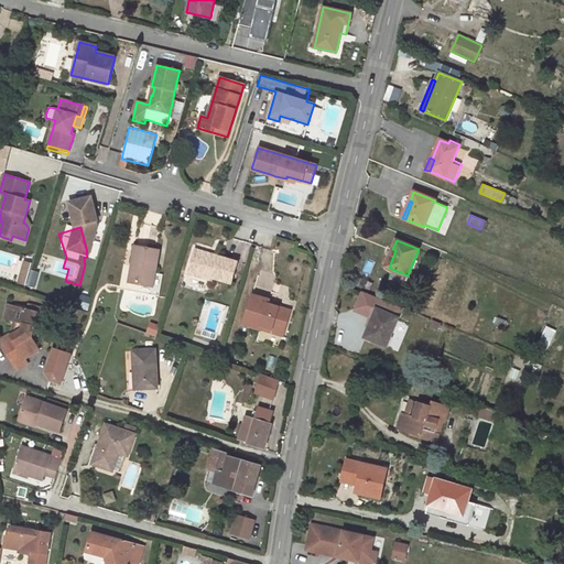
[(159,250),(136,246),(129,282),(152,286),(154,273),(159,250)]
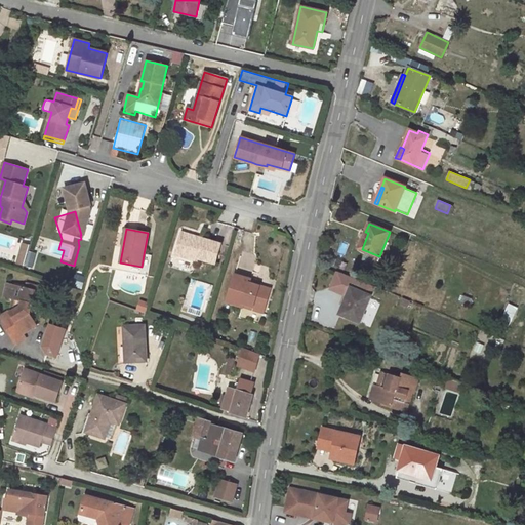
[(365,232),(359,248),(362,249),(368,233),(365,232)]
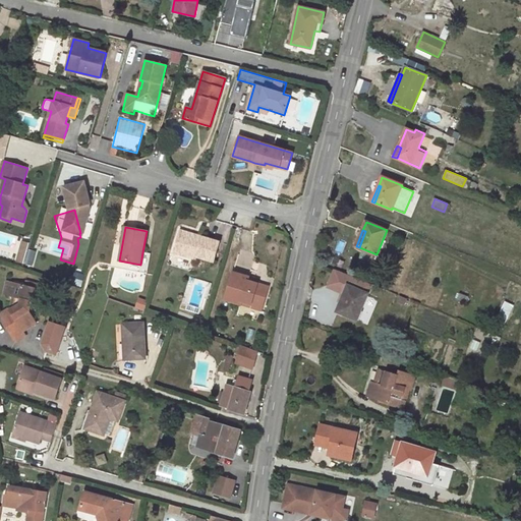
[(199,236),(180,231),(179,233),(198,239),(199,236)]
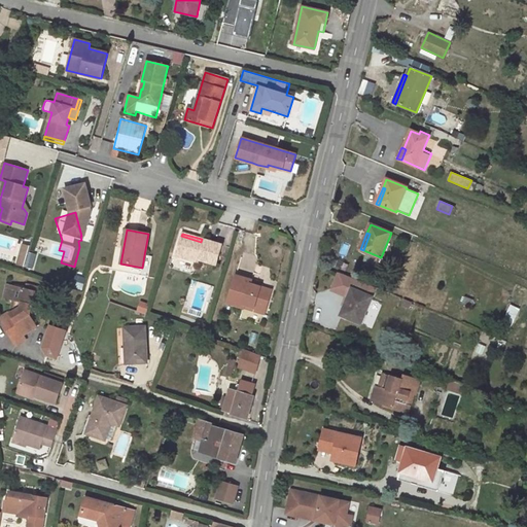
[(201,242),(181,236),(175,255),(199,262),(200,259),(216,265),(222,245),(202,239),(201,242)]
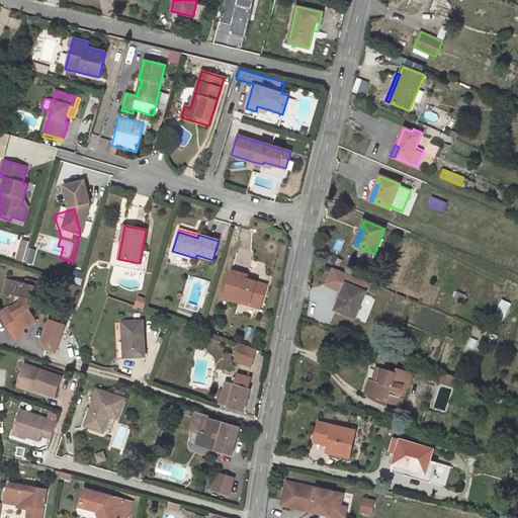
[(23,241),(17,259),(24,261),(29,243),(23,241)]
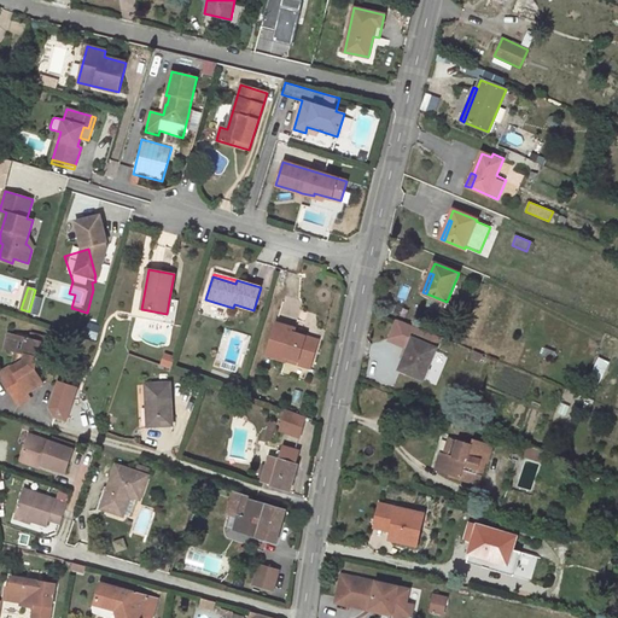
[(71,308),(75,295),(69,293),(64,307),(71,308)]
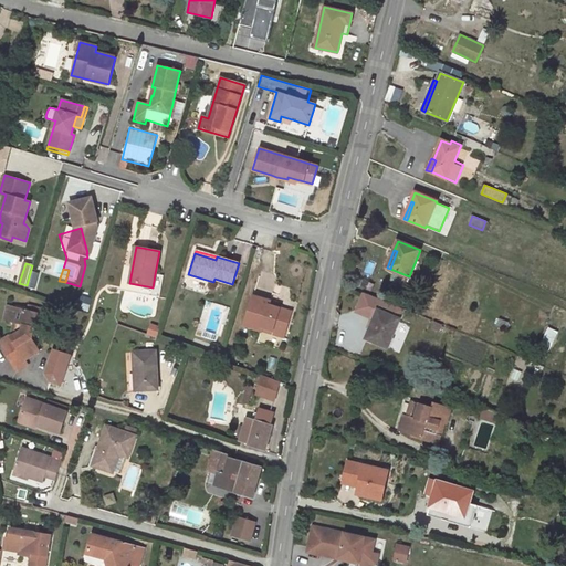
[(158,297),(163,275),(155,274),(153,287),(152,296),(158,297)]
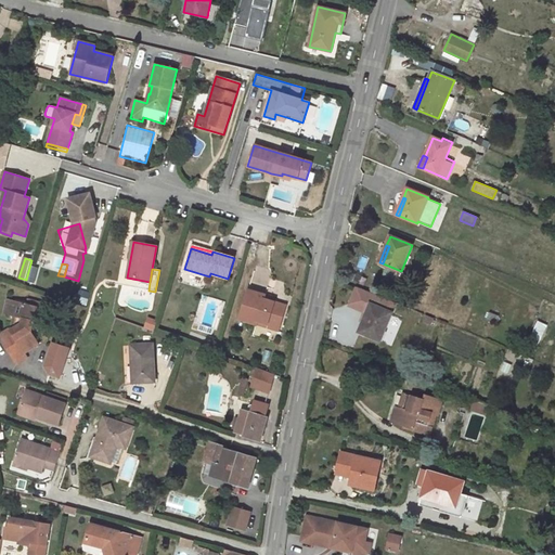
[(365,335),(381,340),(396,304),(358,287),(350,304),(365,310),(368,307),(369,308),(363,322),(369,325),(365,335)]
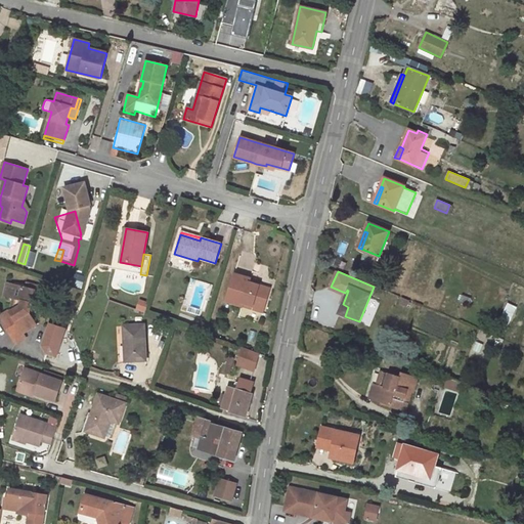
[(250,282),(244,280),(245,276),(234,273),(225,302),(242,306),(243,303),(264,309),(270,289),(250,282)]
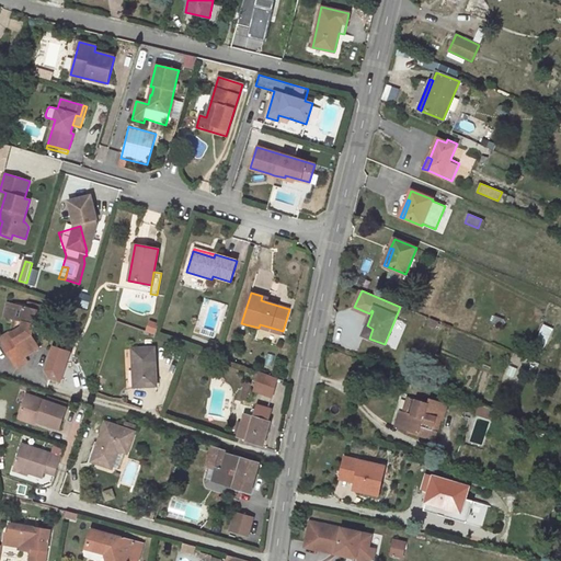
[(11,319),(14,305),(7,302),(3,317),(11,319)]
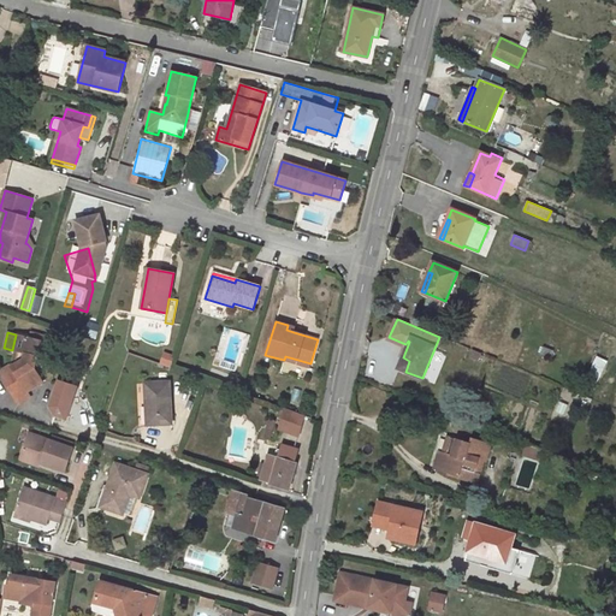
[(52,338),(30,333),(29,338),(51,344),(52,338)]
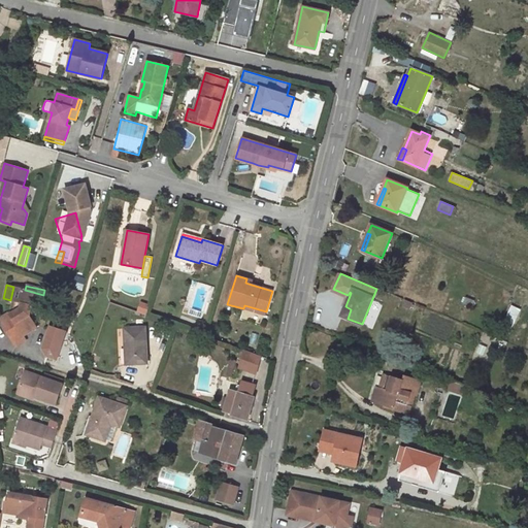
[(43,295),(25,290),(13,287),(10,300),(15,301),(13,310),(0,319),(0,320),(15,345),(26,339),(23,335),(37,327),(29,315),(31,305),(40,307),(43,295)]
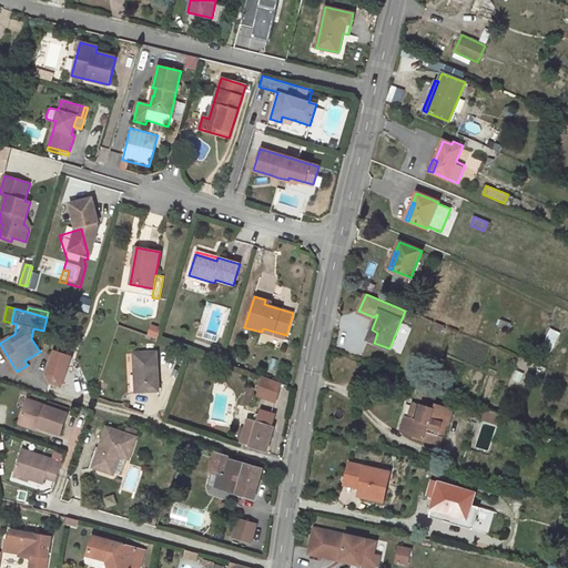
[(286,335),(263,328),(262,332),(285,338),(286,335)]
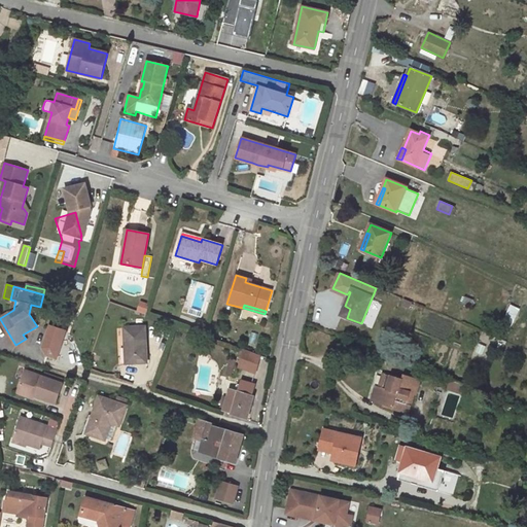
[(347,318),(350,309),(345,306),(341,315),(347,318)]
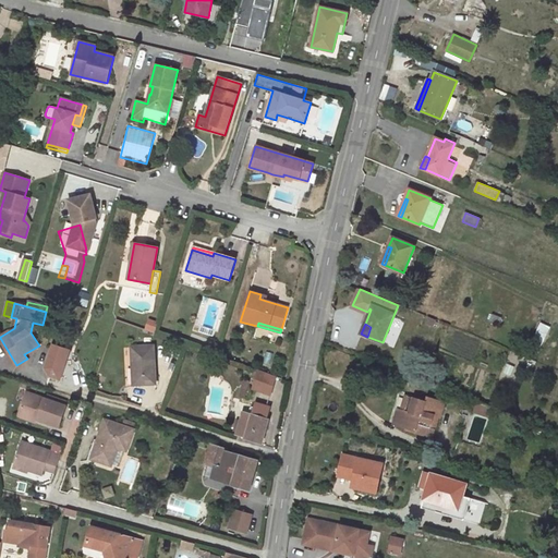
[(154,346),(132,348),(133,385),(156,384),(154,346)]
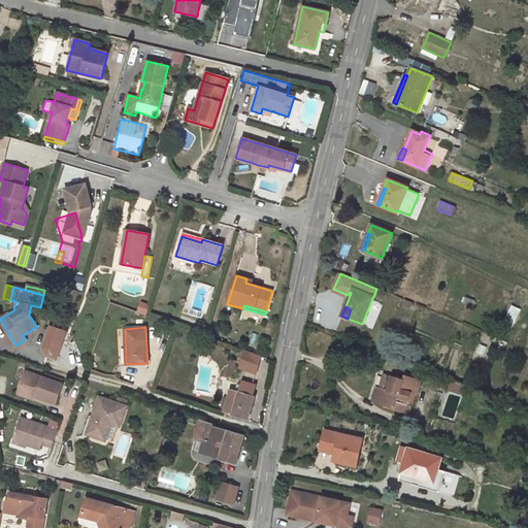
[(236,361),(230,359),(227,370),(233,372),(236,361)]
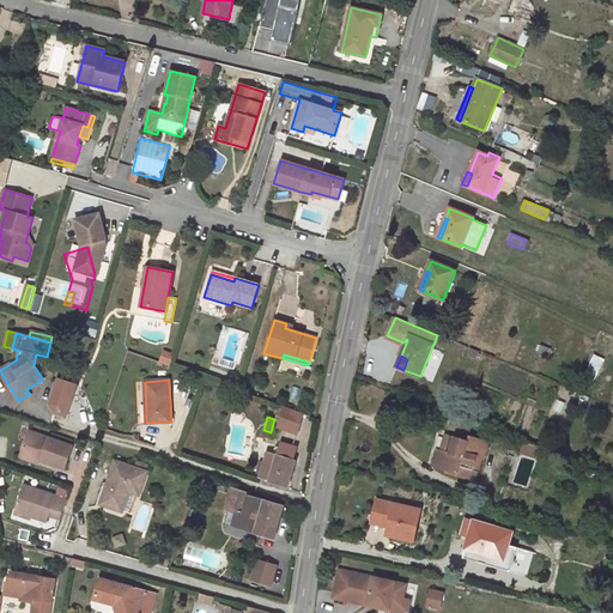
[(49,438),(29,431),(20,454),(41,461),(65,469),(72,447),(72,445),(49,438)]
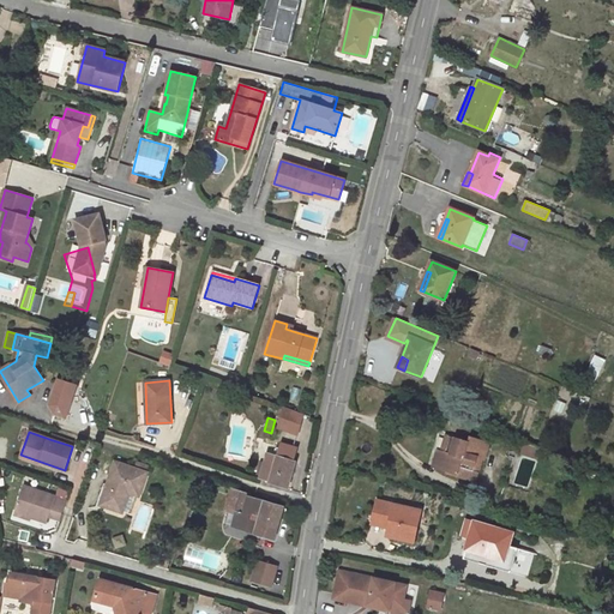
[(73,443),(50,434),(49,439),(72,446),(73,443)]
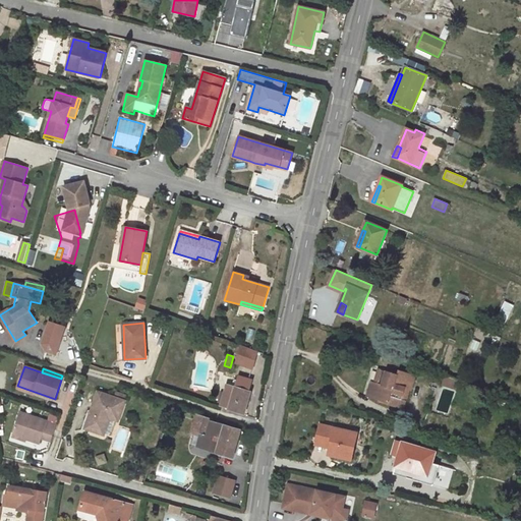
[(411,390),(415,377),(398,370),(397,374),(382,370),(377,384),(373,383),(369,397),(389,403),(390,400),(405,404),(409,390),(411,390)]
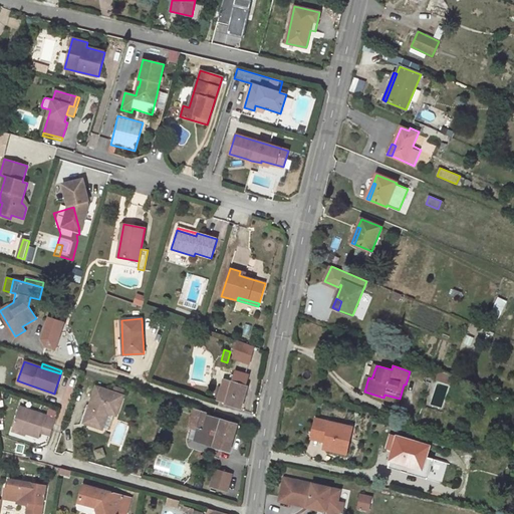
[(440,370),(437,378),(450,383),(453,375),(440,370)]
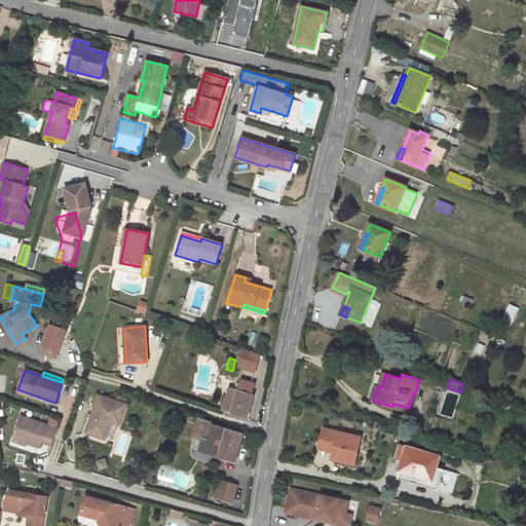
[(247,418),(253,396),(252,395),(255,384),(240,380),(237,390),(235,399),(227,396),(222,411),(247,418)]
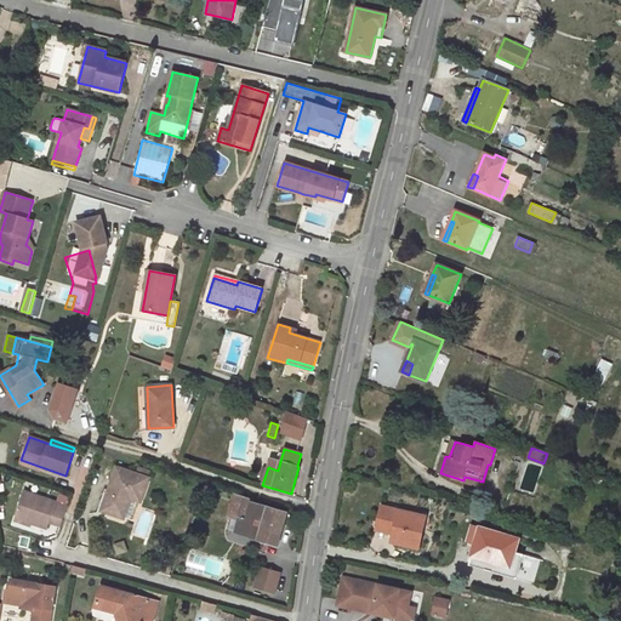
[(280,461),(271,459),(268,467),(278,471),(280,461)]
